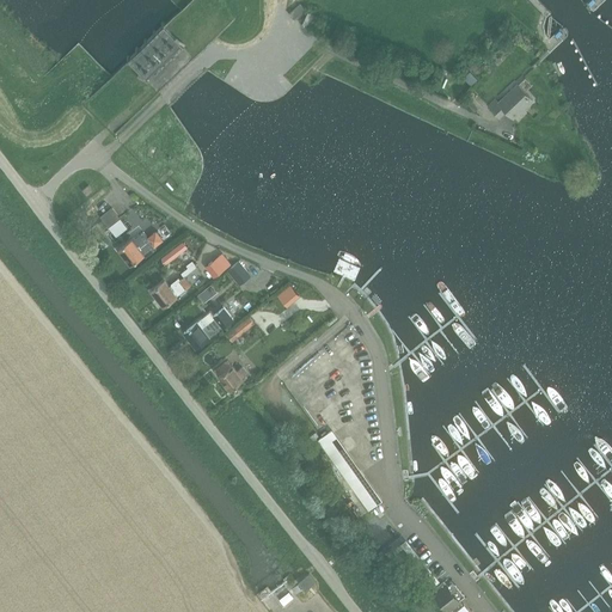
[(294,19),(305,10),(300,5),(289,14),(294,19)]
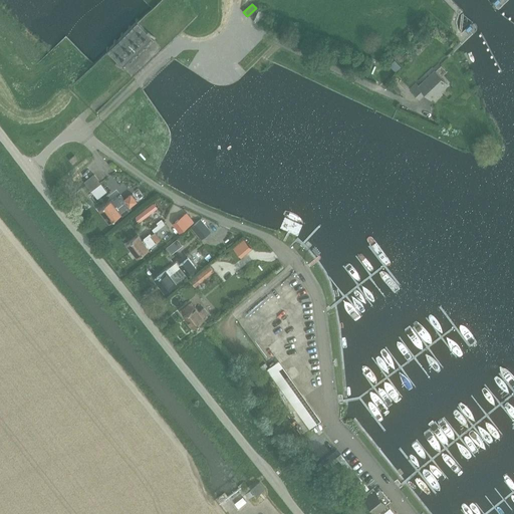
[(256,16),(254,22),(258,24),(259,24),(264,13),(259,10),(256,16)]
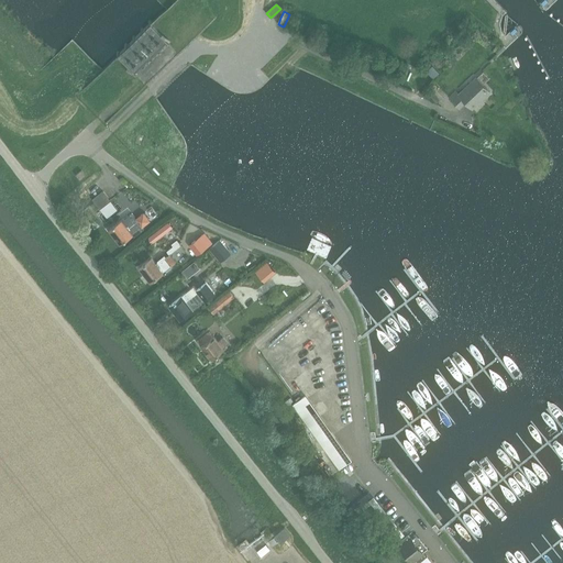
[(141,72),(136,77),(143,85),(144,86),(145,87),(179,55),(178,54),(177,53),(169,45),(162,52),(141,72)]
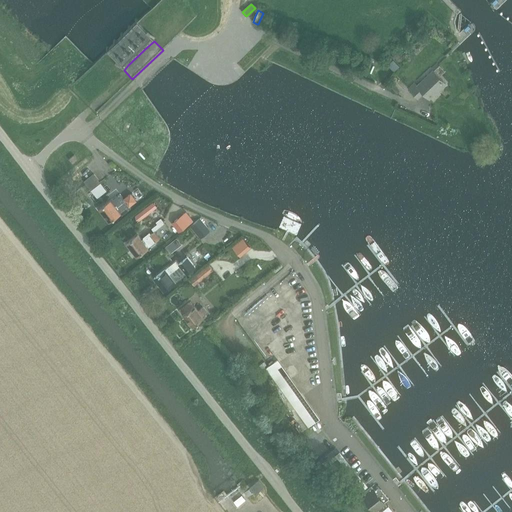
[(363,68),(350,61),(349,62),(349,61),(347,64),(360,71),(363,68)]
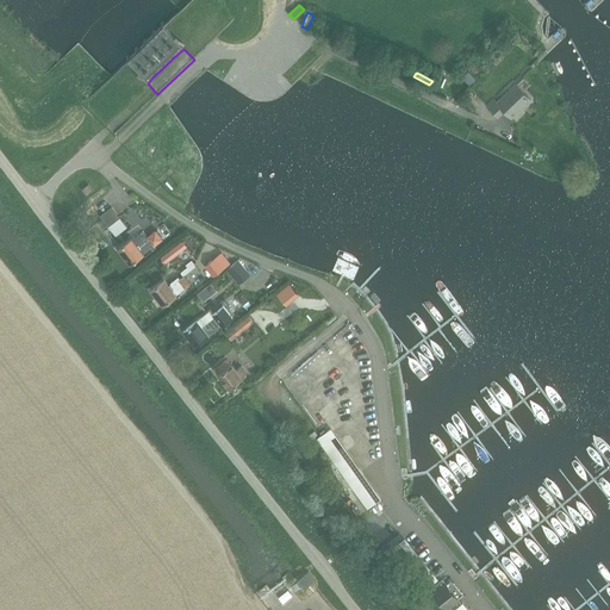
[(510,118),(530,100),(516,83),(496,101),(495,99),(487,106),(498,117),(504,111),(510,118)]
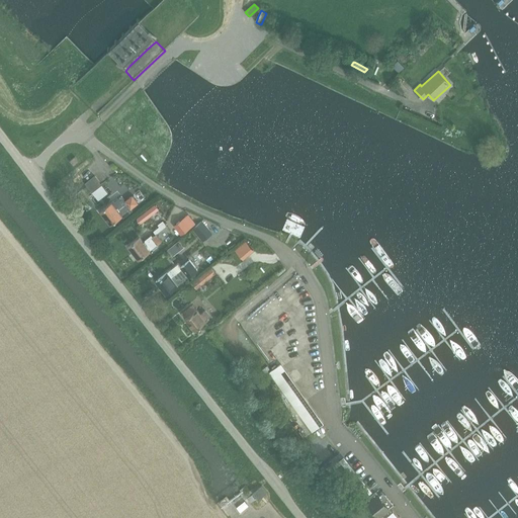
[(74,166),(79,161),(75,157),(70,161),(74,166)]
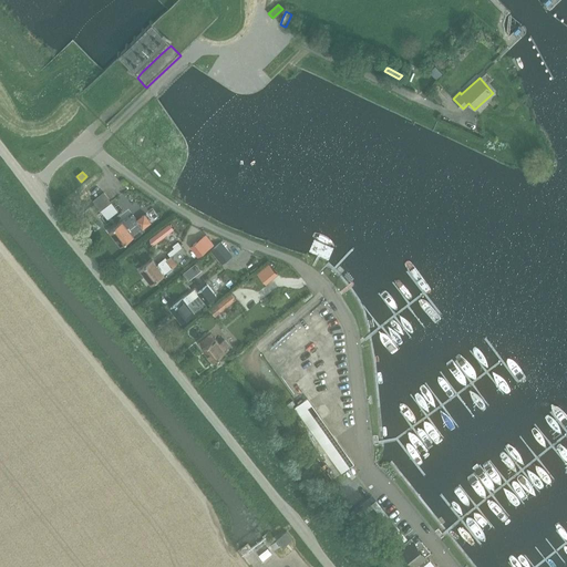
[(103,193),(93,200),(101,210),(111,203),(103,193)]
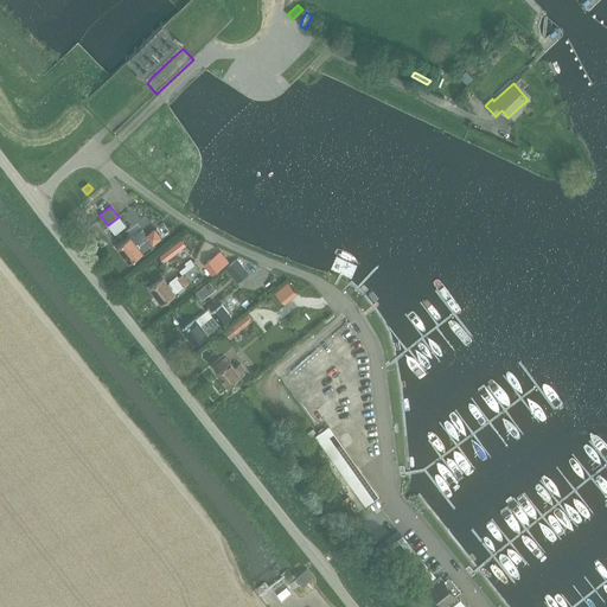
[(129,263),(142,253),(145,255),(155,247),(153,244),(161,238),(155,230),(147,236),(142,230),(132,238),(131,237),(117,248),(129,263)]
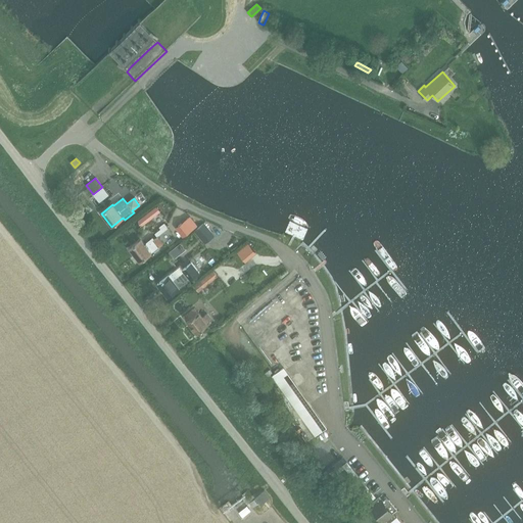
[(159,211),(155,207),(146,215),(149,220),(159,211)]
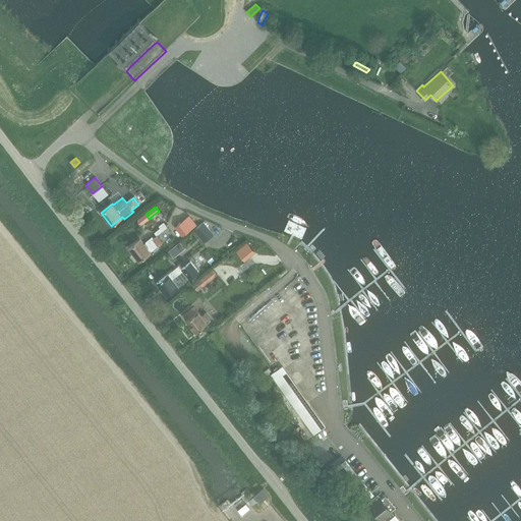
[(192,229),(184,219),(175,227),(182,236),(192,229)]
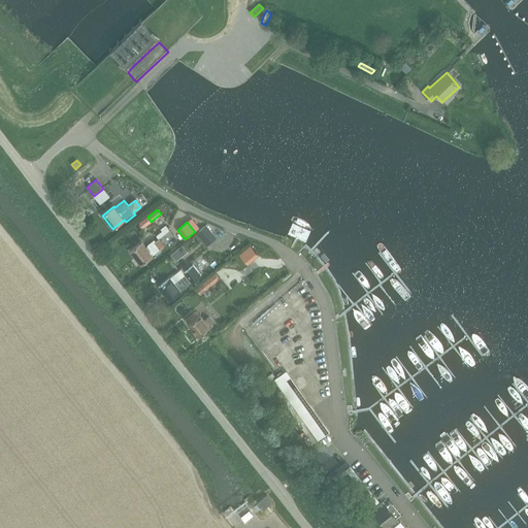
[(206,225),(196,233),(206,245),(217,238),(206,225)]
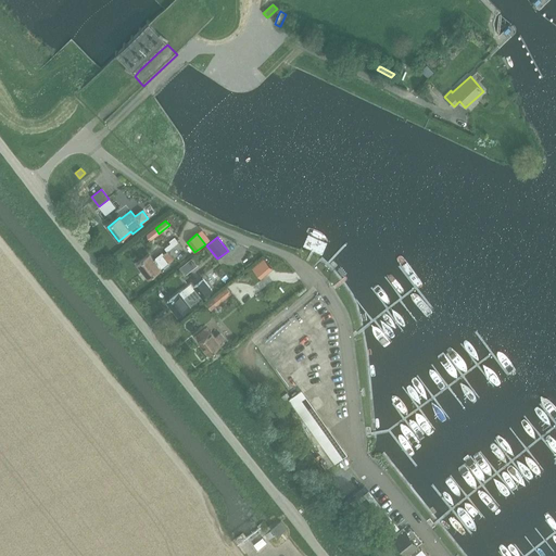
[(161,269),(160,268),(168,262),(169,263),(185,251),(178,243),(164,254),(162,252),(153,260),(150,255),(138,265),(149,278),(161,269)]
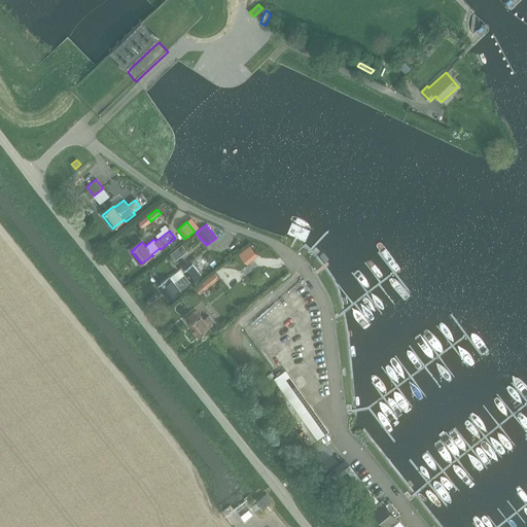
[(177,248),(182,254),(186,251),(181,245),(177,248)]
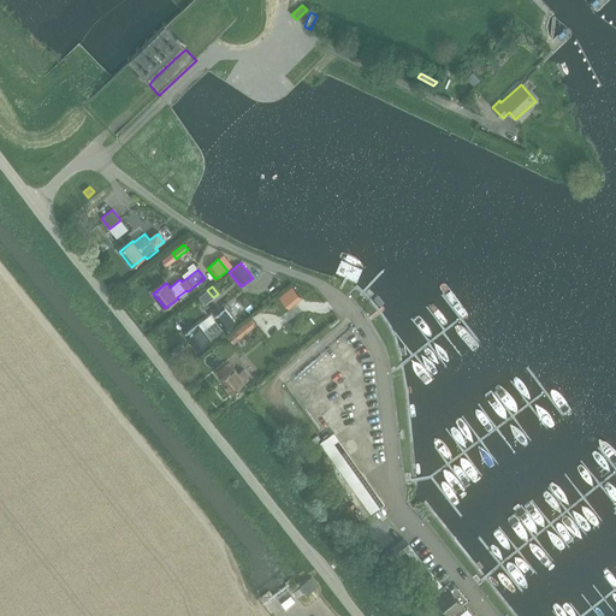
[(212,314),(185,335),(197,350),(235,321),(226,309),(215,318),(212,314)]
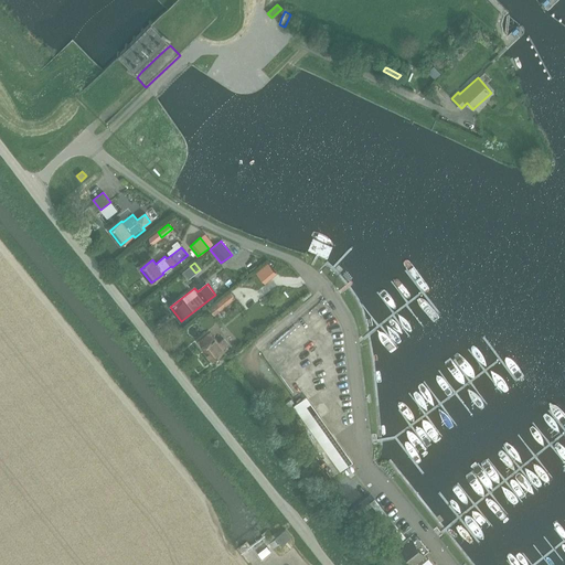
[(217,302),(222,309),(235,298),(230,292),(217,302)]
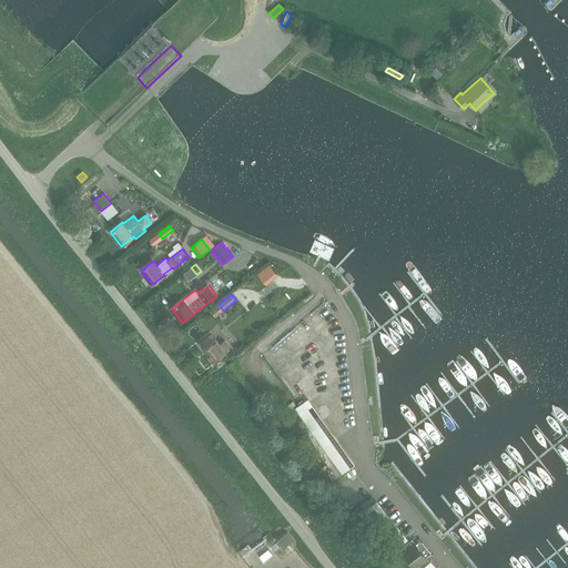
[(226,353),(225,351),(230,347),(224,341),(220,344),(215,340),(211,334),(199,344),(213,363),(226,353)]
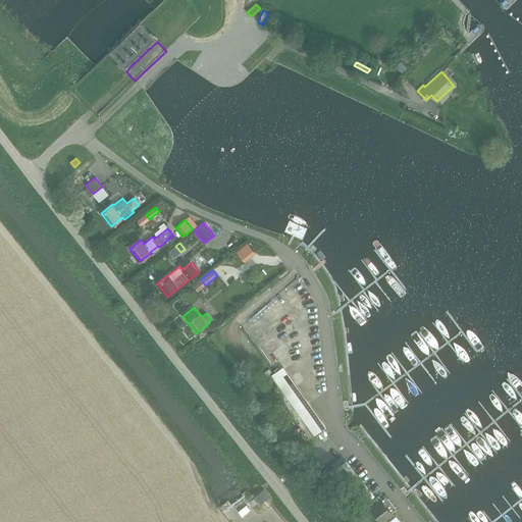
[(271,375),(314,434),(325,426),(282,367),(271,375)]
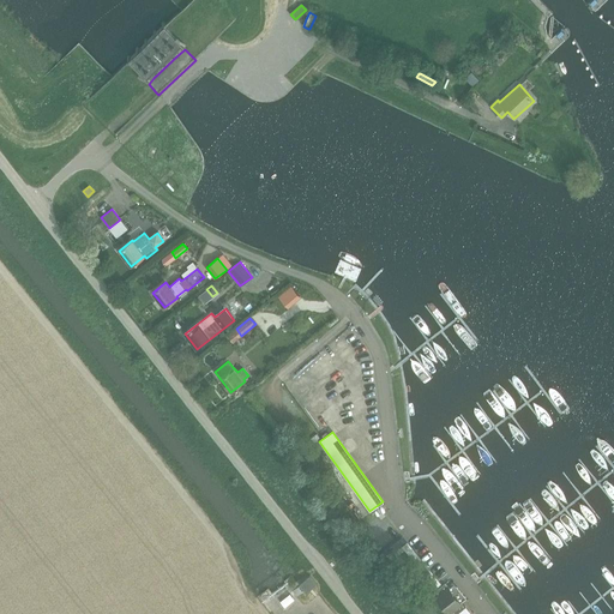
[(402,537),(378,555),(381,560),(404,542),(402,537)]
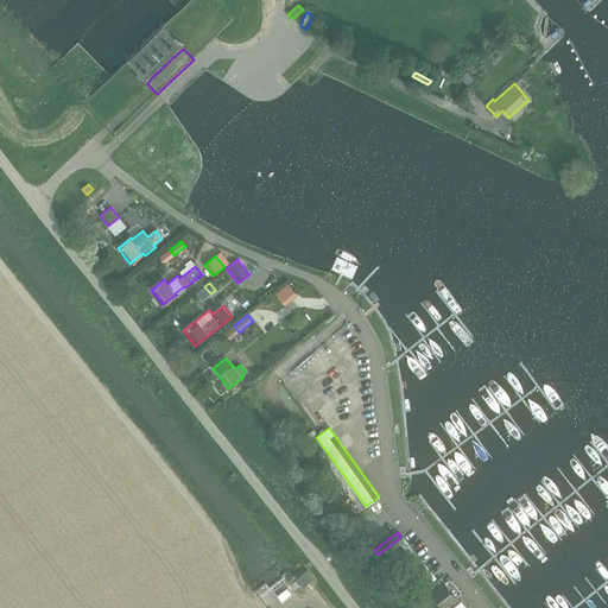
[(308,570),(297,578),(303,587),(314,578),(308,570)]
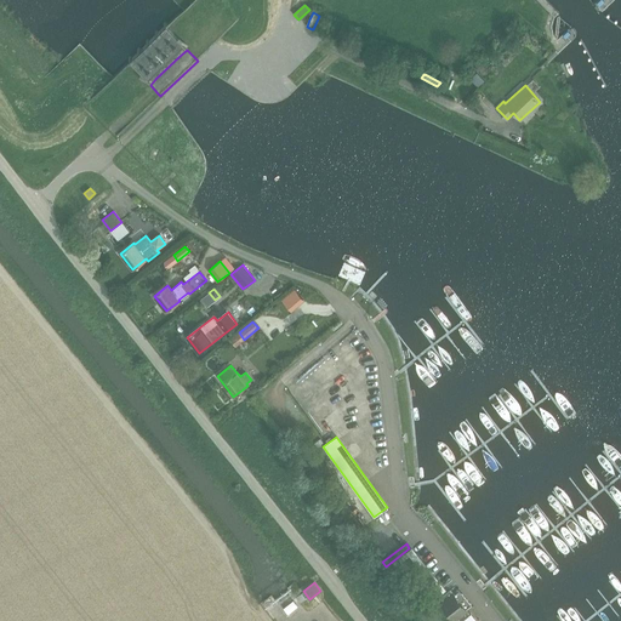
[(460,620),(469,614),(450,591),(439,599),(456,620),(460,620)]
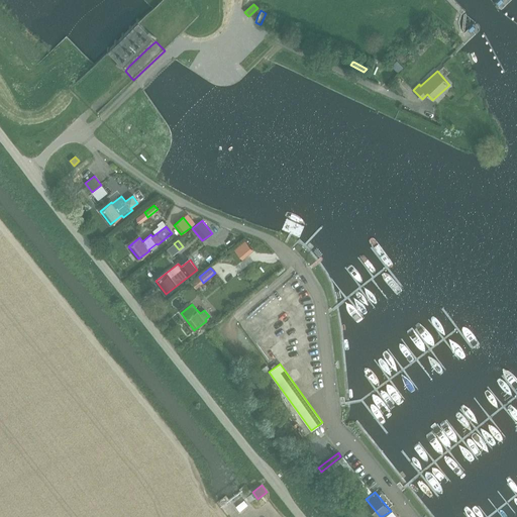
[(247,506),(243,501),(236,507),(240,512),(247,506)]
